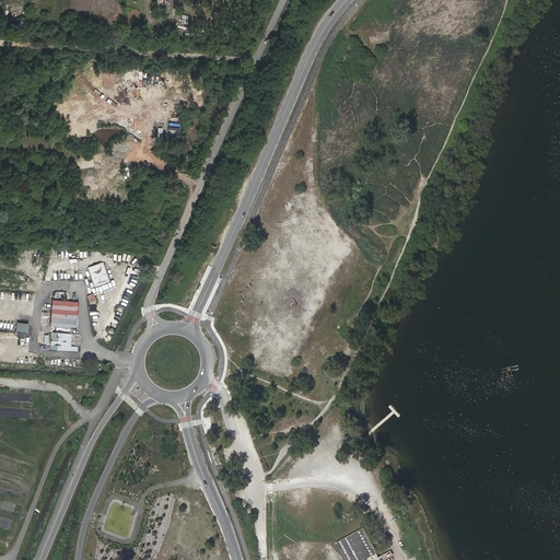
[(56,9),(50,9),(50,22),(62,22),(62,14),(56,14),(56,9)]
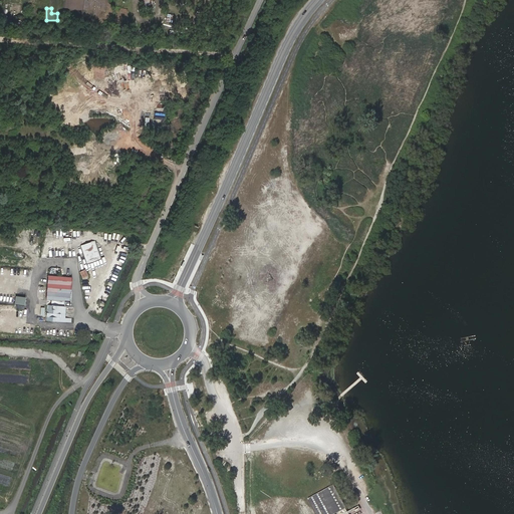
[(126,23),(126,8),(116,8),(115,23),(126,23)]
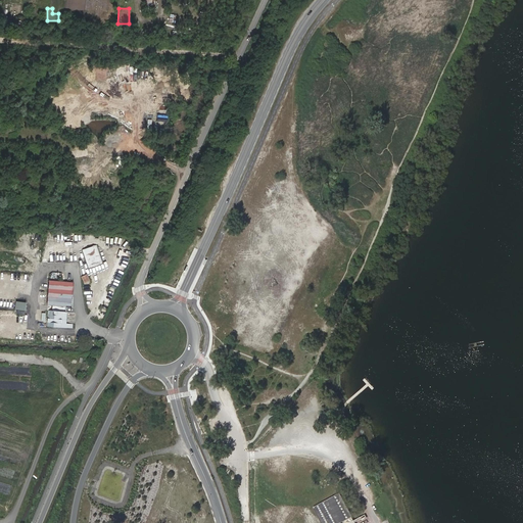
[(174,24),(176,15),(170,13),(168,21),(174,24)]
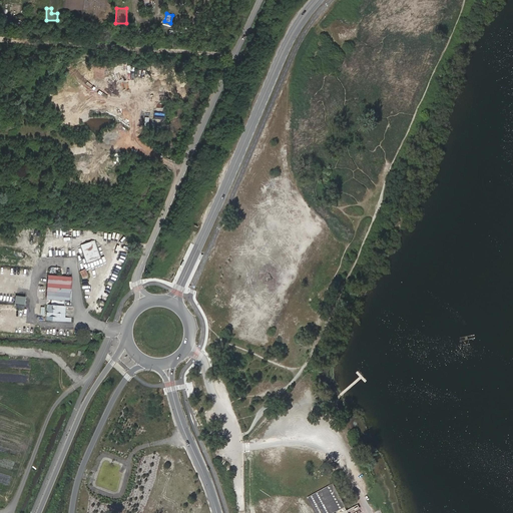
[(94,239),(80,244),(86,263),(100,258),(94,239)]
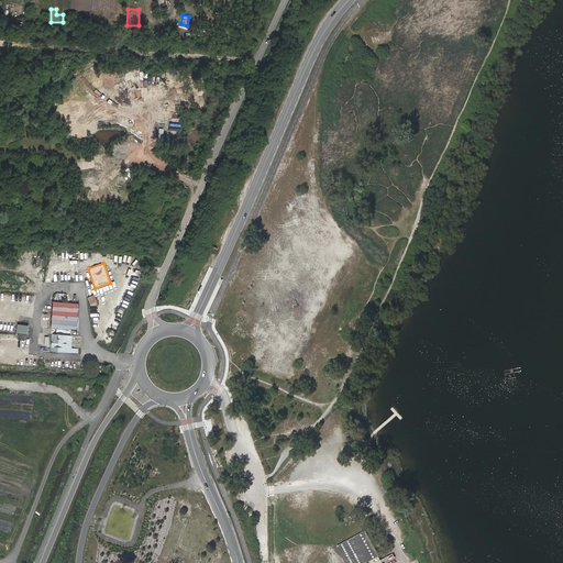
[(92,295),(92,286),(89,286),(89,277),(80,277),(80,282),(86,280),(87,295),(92,295)]
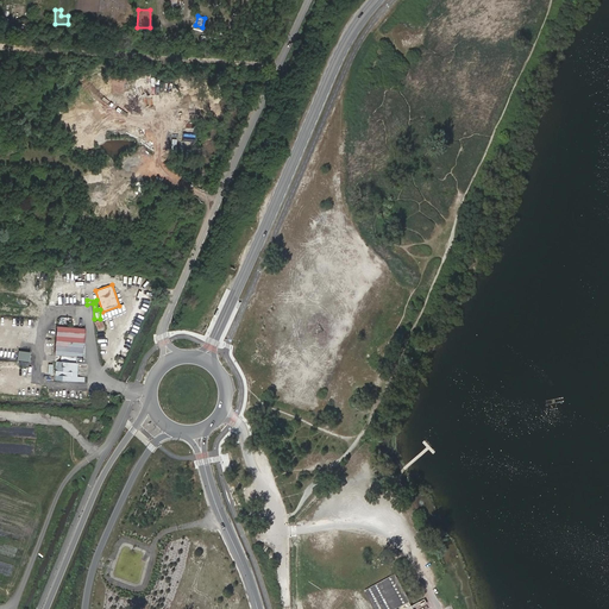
[(96,330),(104,327),(101,319),(94,321),(96,330)]
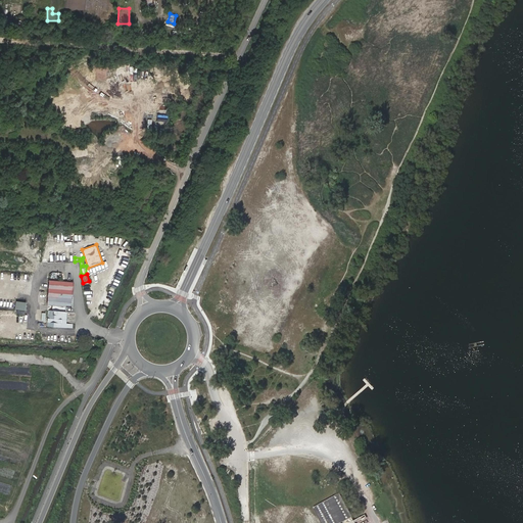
[(49,280),(47,310),(56,311),(55,315),(53,315),(52,326),(73,327),(73,324),(65,324),(66,312),(70,312),(74,282),(49,280)]
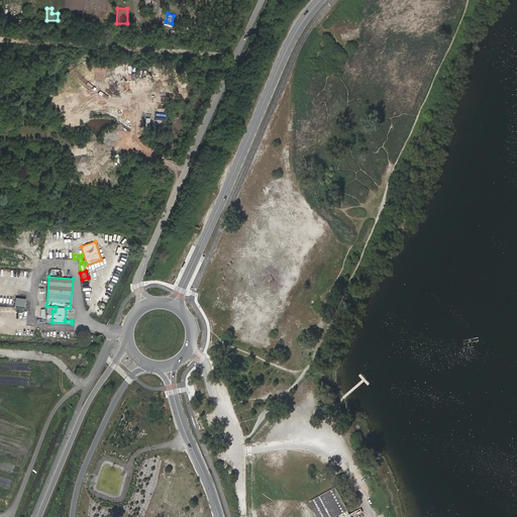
[(13,306),(23,307),(24,299),(14,298),(13,306)]
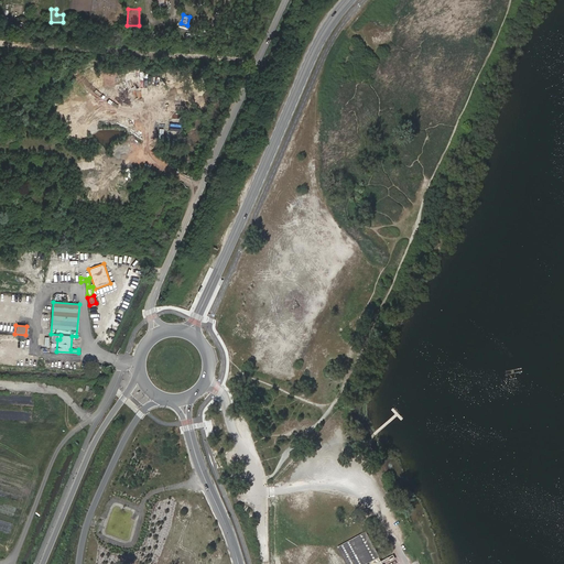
[(366,532),(338,546),(347,563),(366,563),(379,555),(366,532)]
